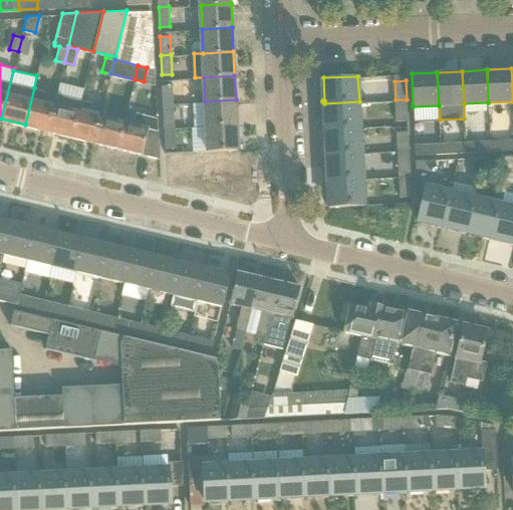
[(60,92),(79,95),(80,85),(61,82),(60,92)]
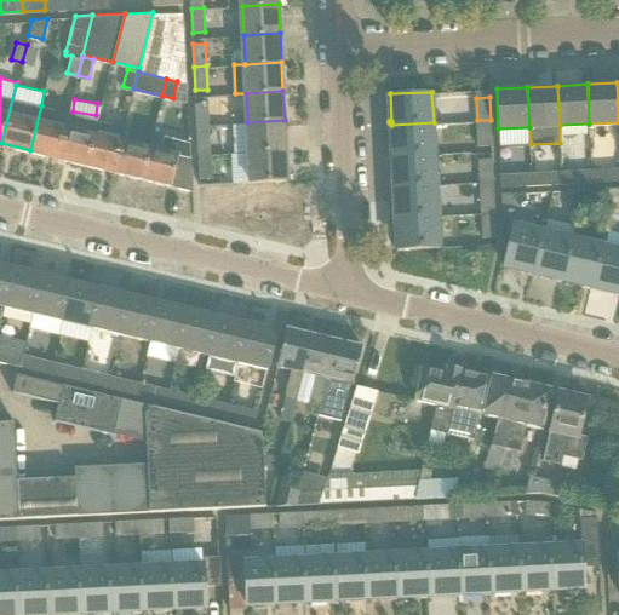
[(208,102),(196,102),(198,125),(210,124),(208,102)]
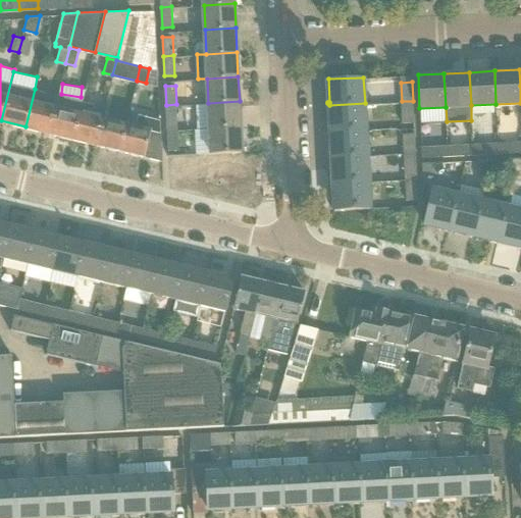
[(35,89),(25,126),(49,133),(58,95),(35,89)]
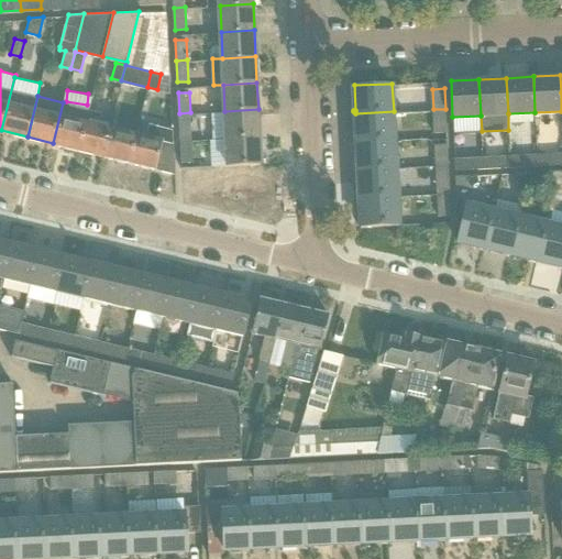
[(63,102),(53,143),(78,149),(88,108),(63,102)]
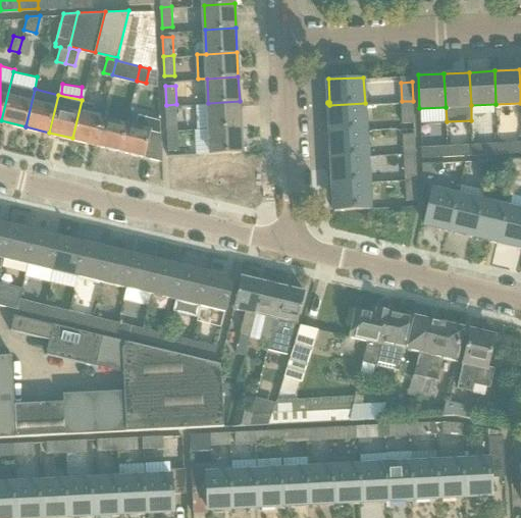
[(82,100),(72,138),(96,144),(102,117),(105,106),(82,100)]
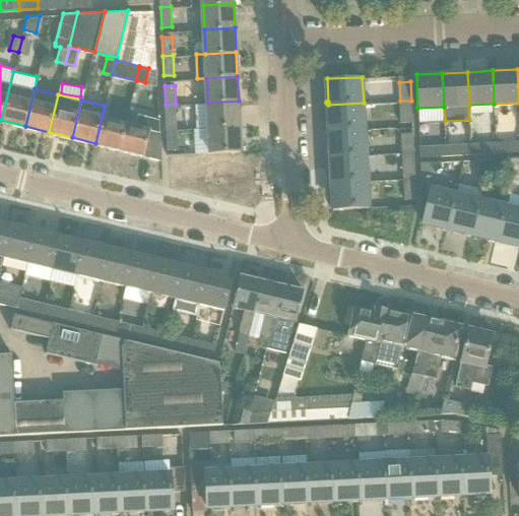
[(207,103),(209,126),(240,125),(239,101),(207,103)]
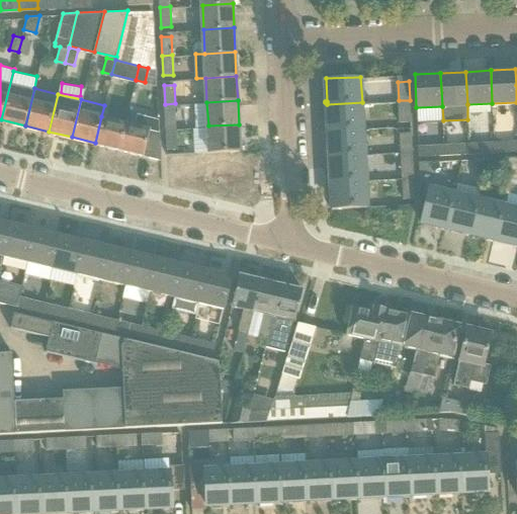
[(410,100),(399,100),(400,120),(411,120),(410,100)]
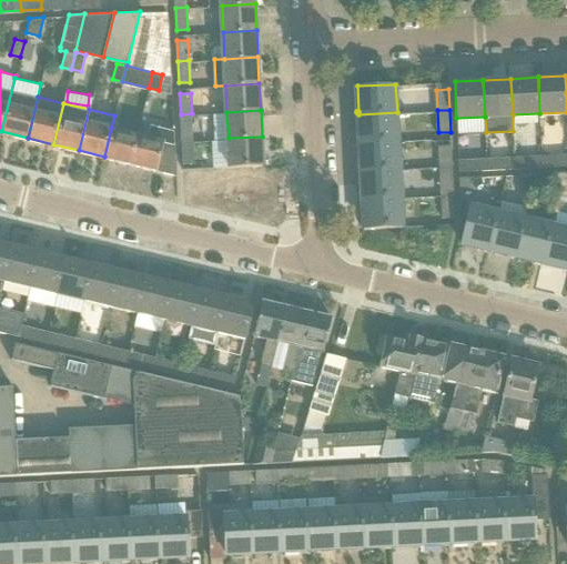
[(360,140),(360,142),(398,141),(397,112),(358,114),(360,139),(357,139),(357,140),(360,140)]
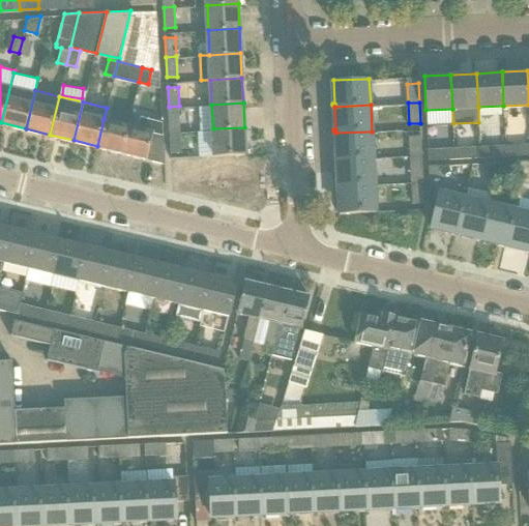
[(179,106),(169,107),(170,126),(180,125),(179,106)]
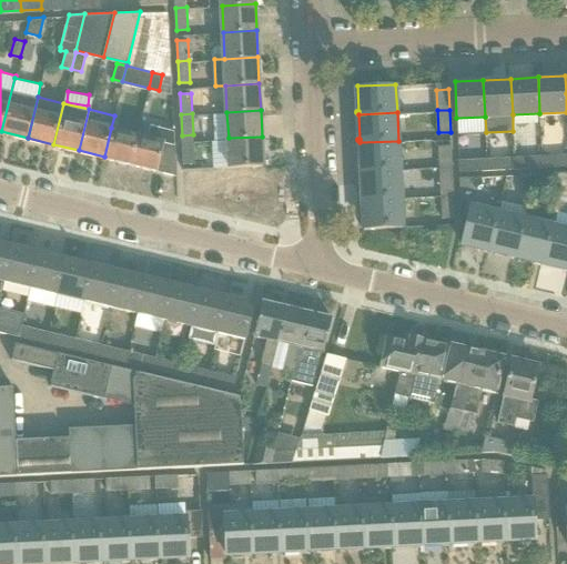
[(137,134),(130,162),(157,169),(176,173),(175,151),(175,142),(174,136),(174,130),(150,124),(140,122),(137,134)]
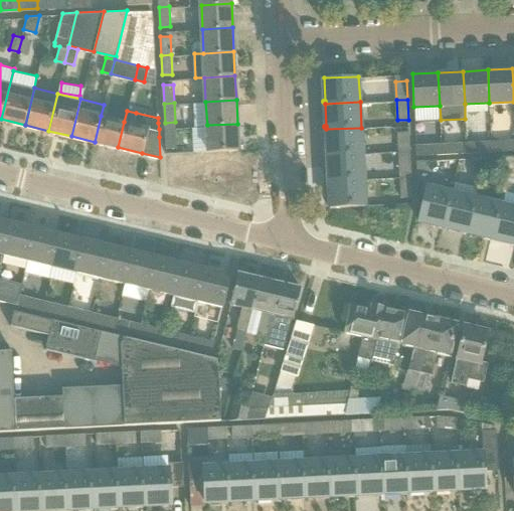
[(101,116),(95,142),(118,147),(124,122),(101,116)]
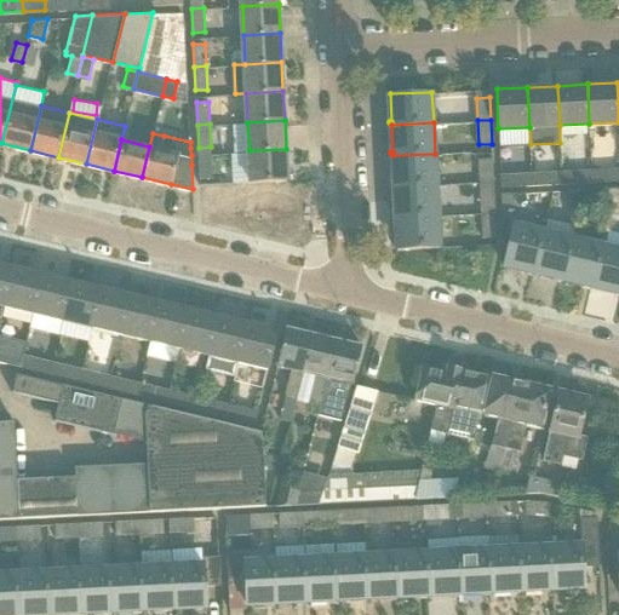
[(286,149),(250,150),(251,180),(287,179),(286,149)]
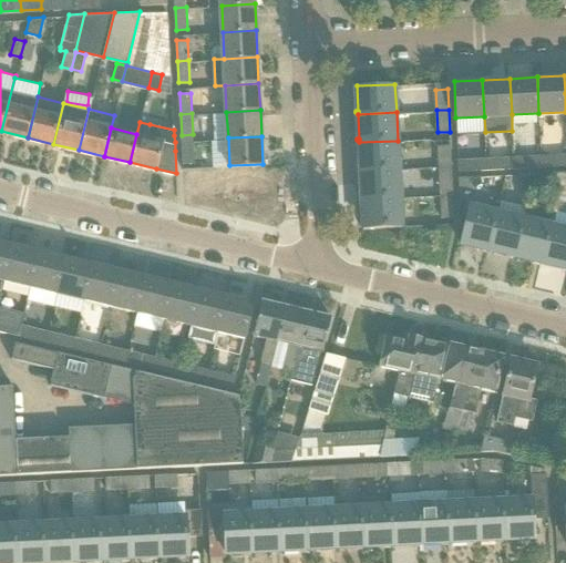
[(182,141),(183,162),(194,162),(193,141),(182,141)]
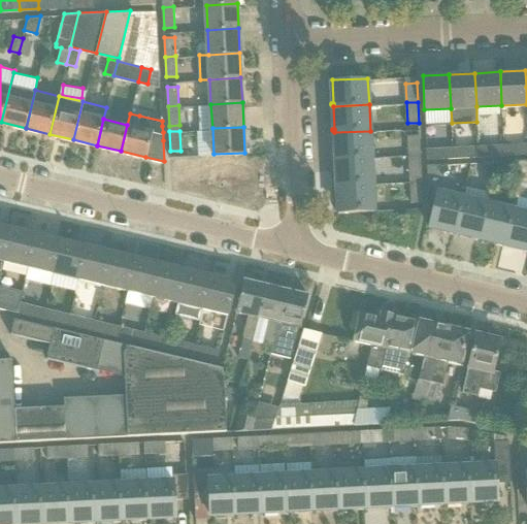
[(336,156),(336,159),(371,157),(370,131),(334,132),(336,155),(333,155),(333,156),(336,156)]
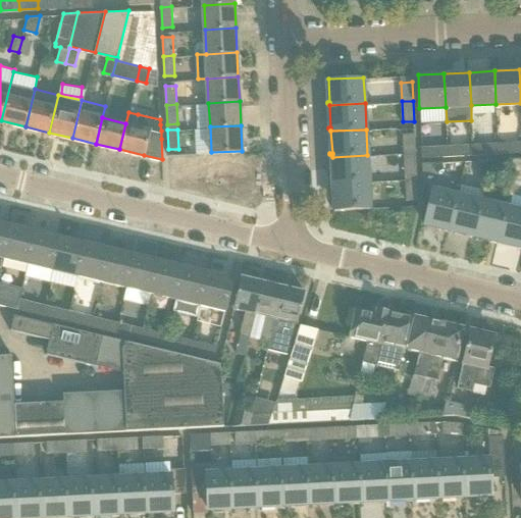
[(414,132),(403,132),(404,153),(415,152),(414,132)]
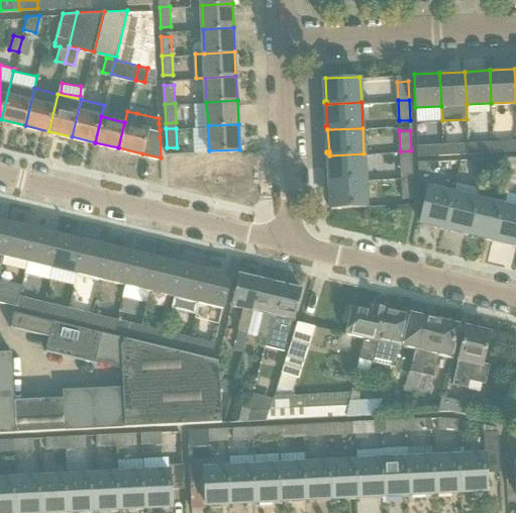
[(509,139),(493,139),(494,150),(510,150),(509,139)]
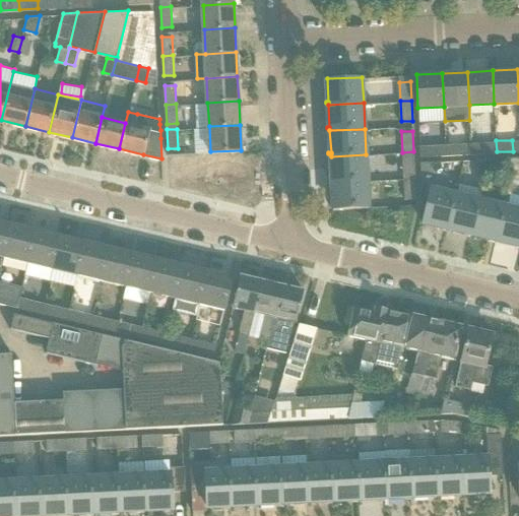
[(488,141),(471,142),(471,153),(488,152),(488,141)]
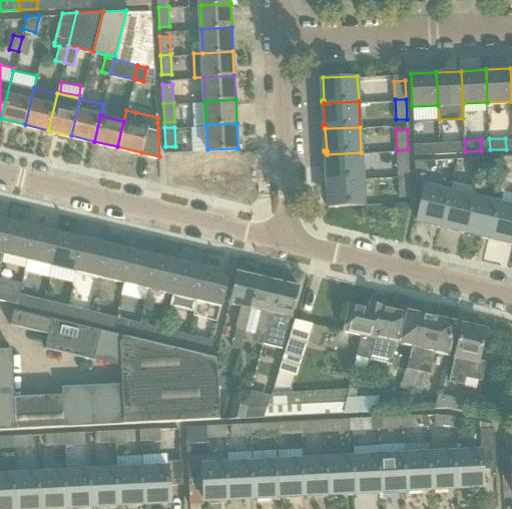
[(456,140),(440,141),(440,152),(457,151),(456,140)]
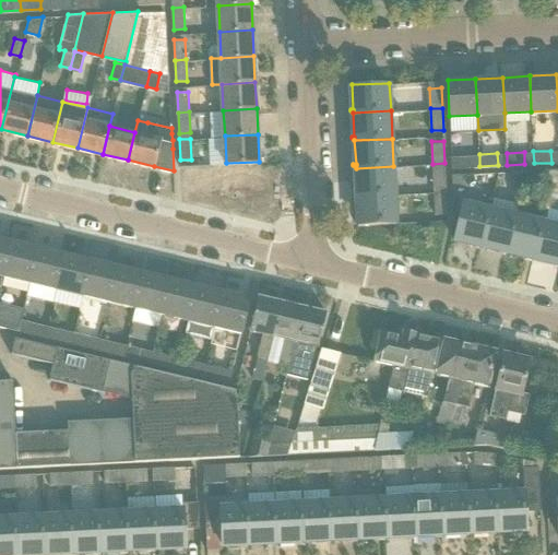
[(470,154),(452,155),(452,167),(471,166),(470,154)]
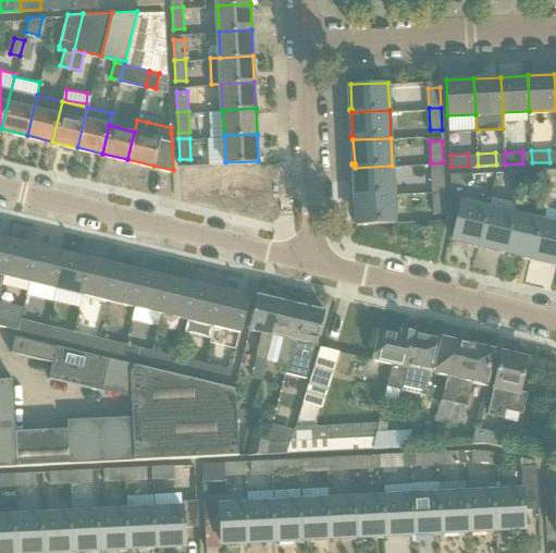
[(443,162),(431,163),(432,182),(444,182),(443,162)]
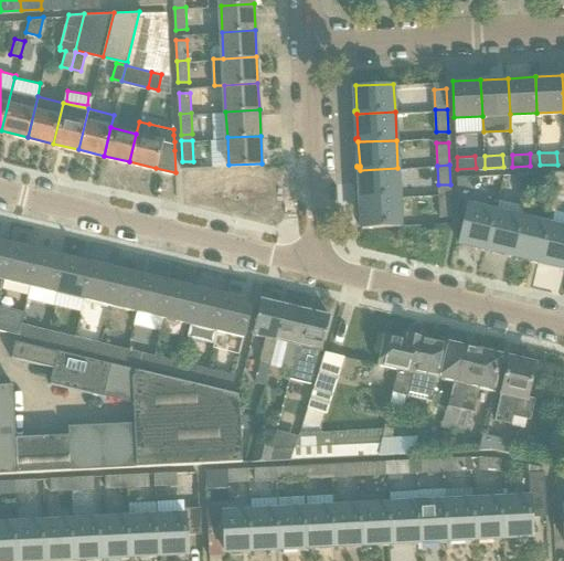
[(361,193),(359,193),(359,194),(361,194),(361,198),(400,196),(414,194),(413,167),(397,168),(360,170),(361,193)]
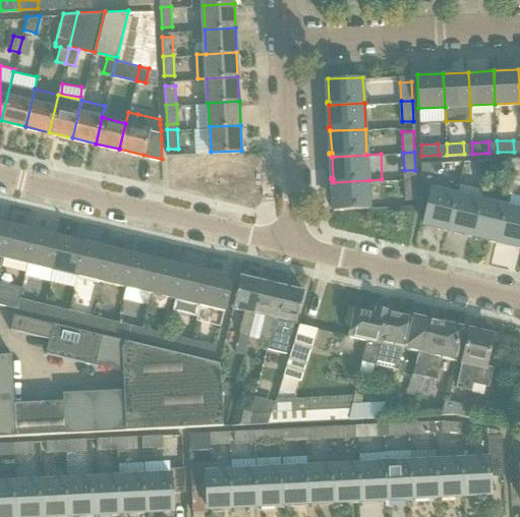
[(519,157),(503,158),(503,169),(517,168),(519,157)]
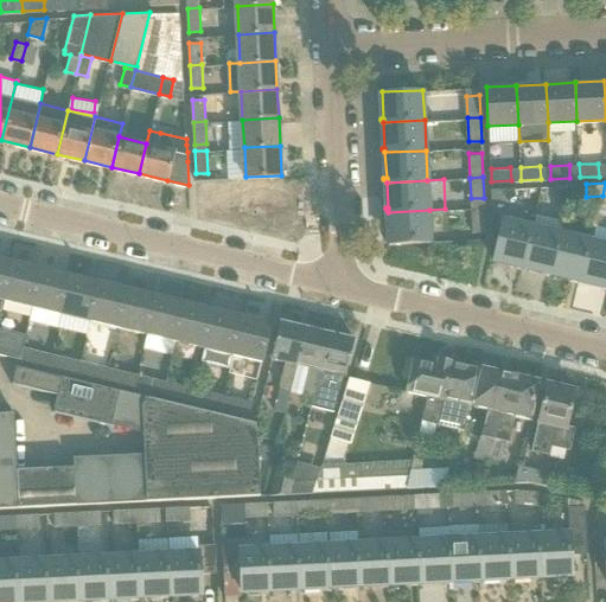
[(580,184),(574,185),(571,199),(581,198),(580,184)]
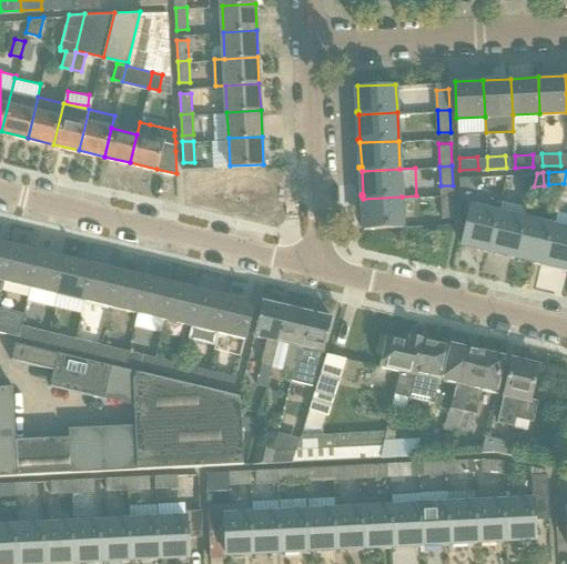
[(534,187),(537,173),(520,173),(522,187),(534,187)]
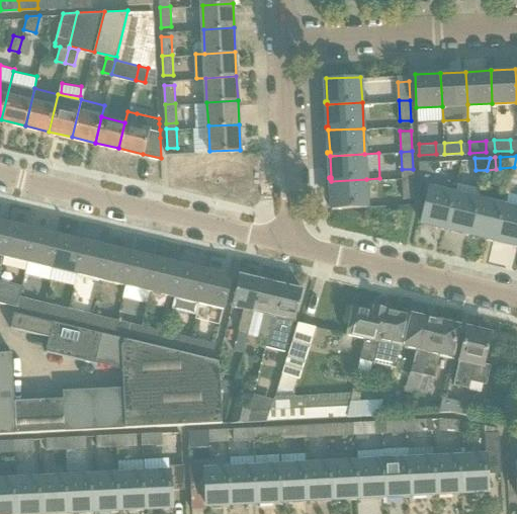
[(420,161),(420,173),(440,172),(440,160),(420,161)]
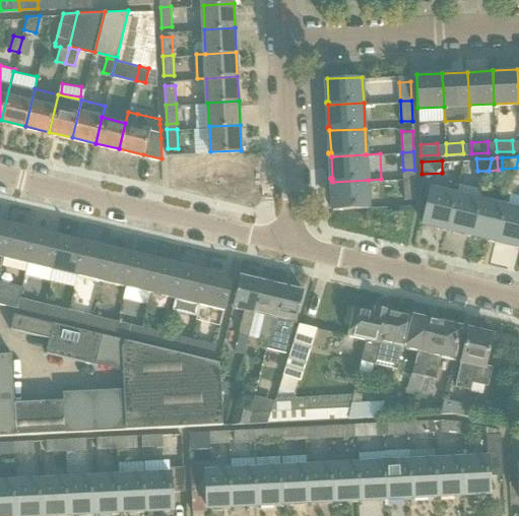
[(414,178),(403,179),(404,198),(415,198),(414,178)]
